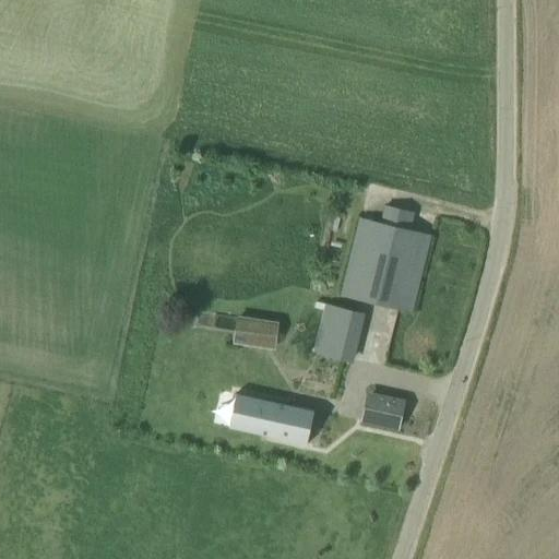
[(408,230),(413,215),(382,206),(378,224),(357,218),(337,296),(412,314),(430,236),(408,230)]
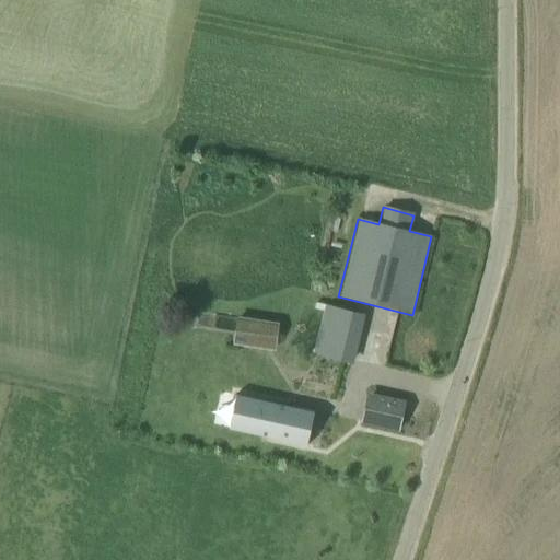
[(357,359),(369,308),(334,301),(322,350),(357,359)]
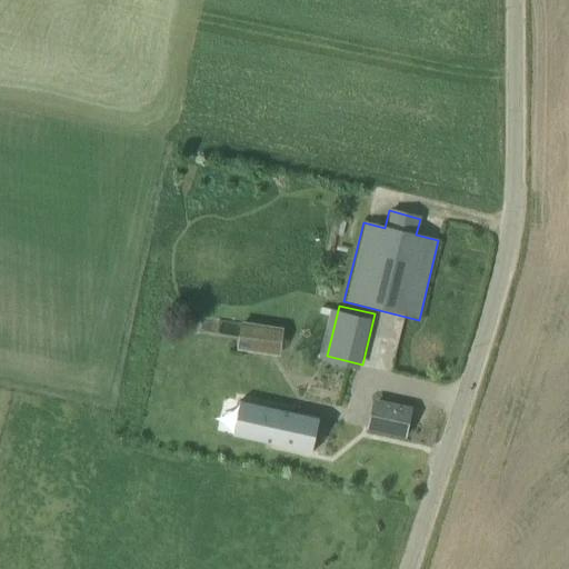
[(237,351),(268,356),(271,328),(240,323),(237,351)]
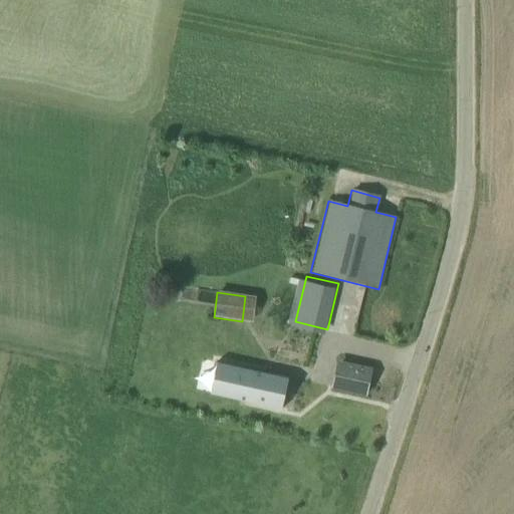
[(339,362),(333,390),(365,397),(371,369),(339,362)]
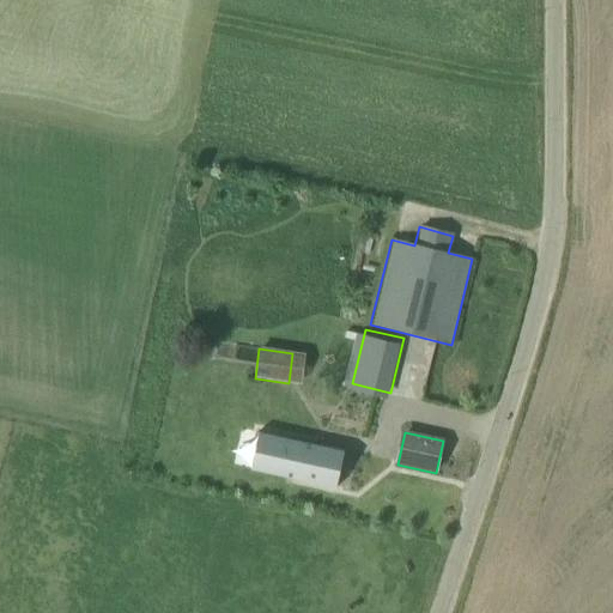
[(344,451),(258,434),(250,471),(335,490),(344,451)]
